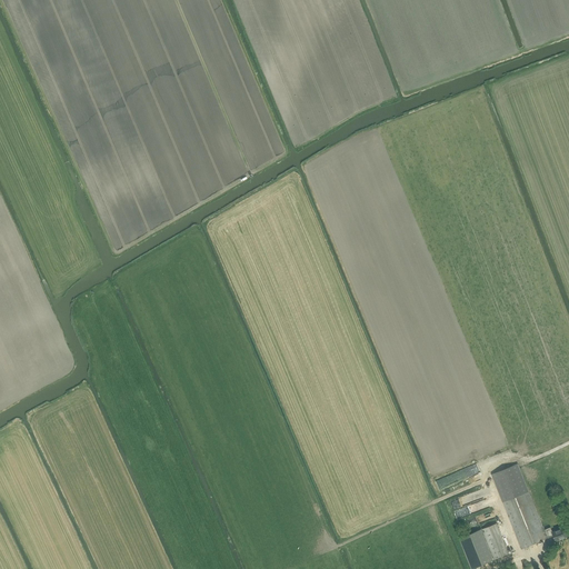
[(491,475),(502,502),(529,491),(518,463),(491,475)]
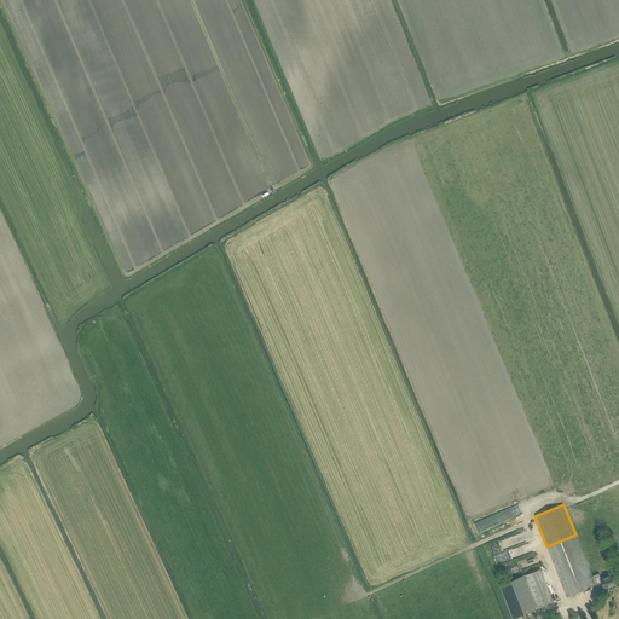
[(508,536),(509,538),(491,547),(495,555),(524,542),(519,531),(508,536)]
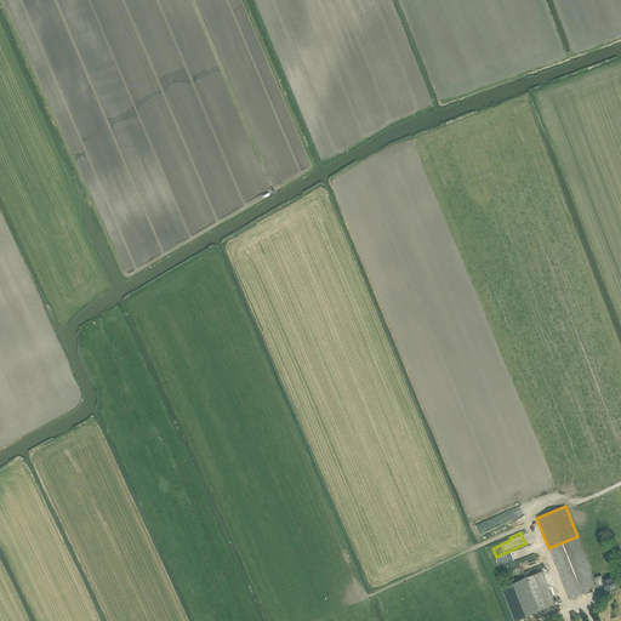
[(577,536),(548,548),(569,599),(598,587),(598,586),(594,577),(593,574),(592,575),(577,536)]
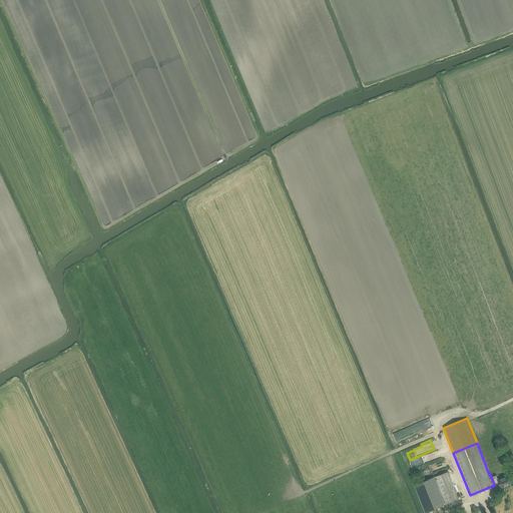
[(425,475),(436,470),(433,464),(422,470),(425,475)]
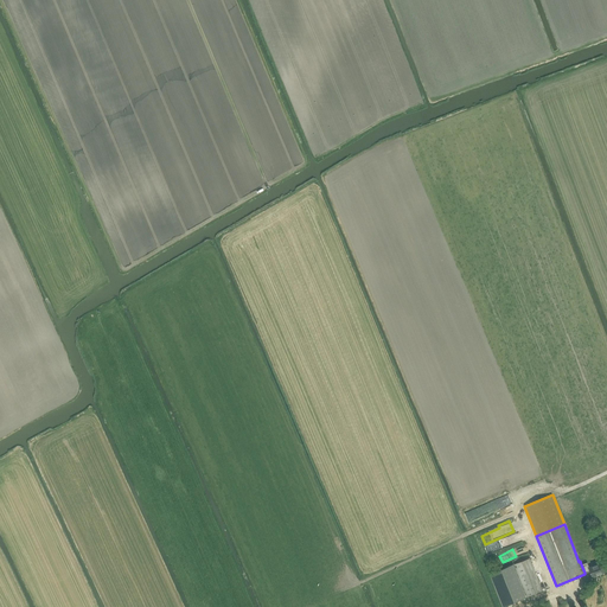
[(515,564),(528,596),(543,590),(530,557),(515,564)]
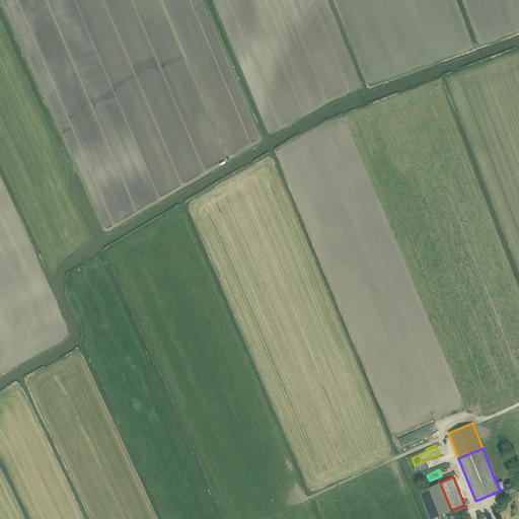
[(497,483),(500,490),(505,488),(507,494),(518,489),(515,479),(504,485),(503,480),(497,483)]
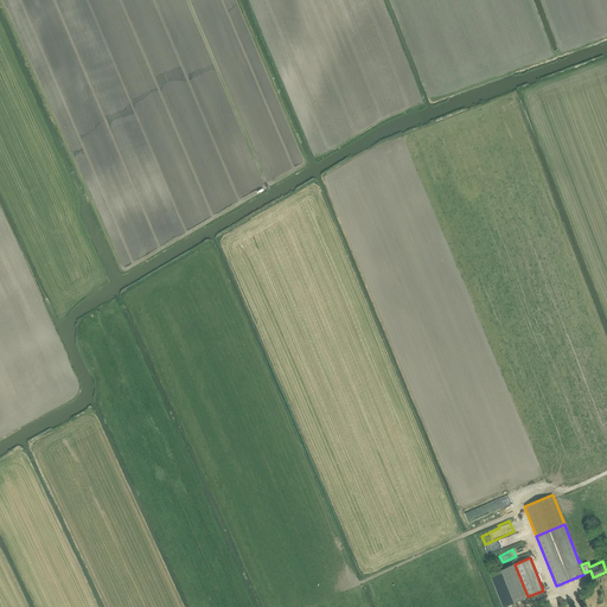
[(490,572),(503,606),(526,598),(512,563),(490,572)]
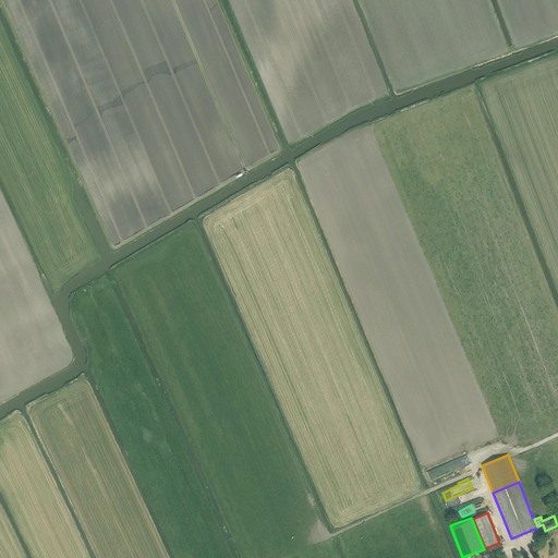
All buildings are outlined.
